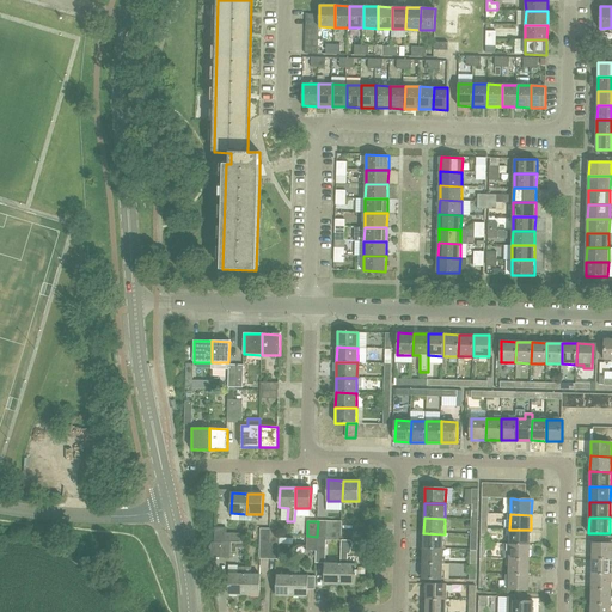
[(318,521),(317,537),(326,537),(326,531),(326,521),(318,521)]
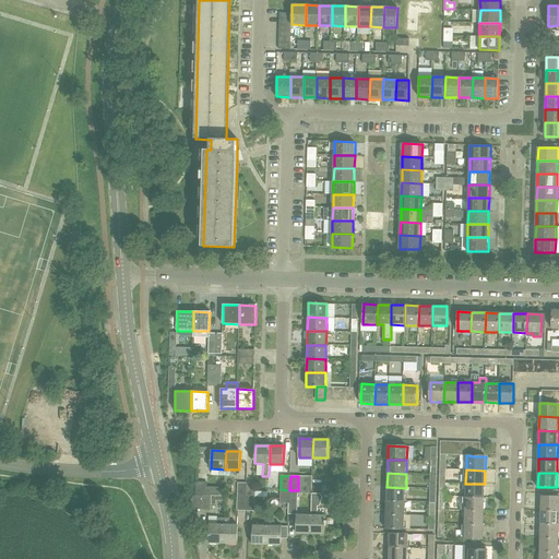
[(197,496),(203,496),(205,496),(205,482),(197,482),(197,496)]
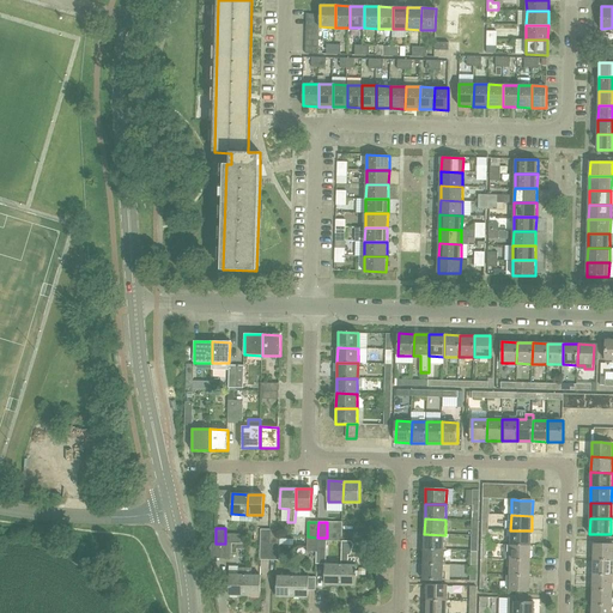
[(261,529),(261,545),(271,545),(271,530),(261,529)]
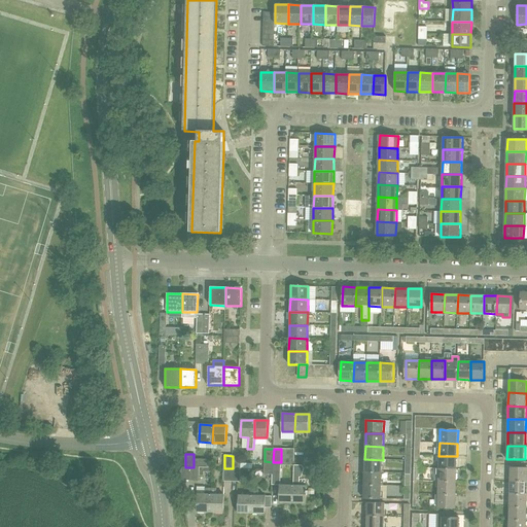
[(241,456),(233,456),(233,468),(241,468),(241,456)]
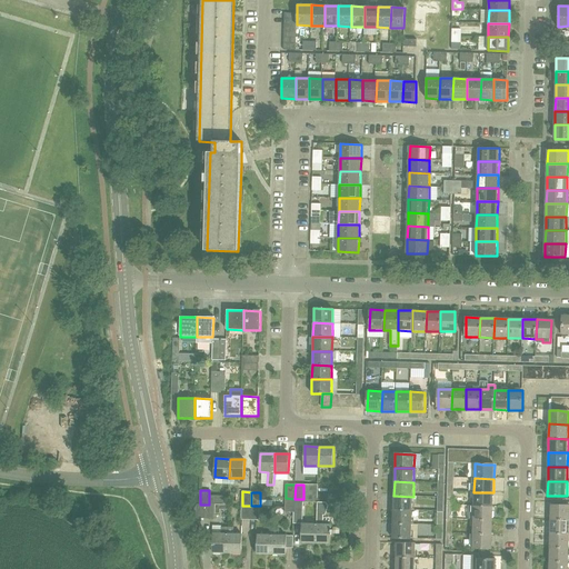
[(473,492),(473,507),(492,507),(493,492),(473,492)]
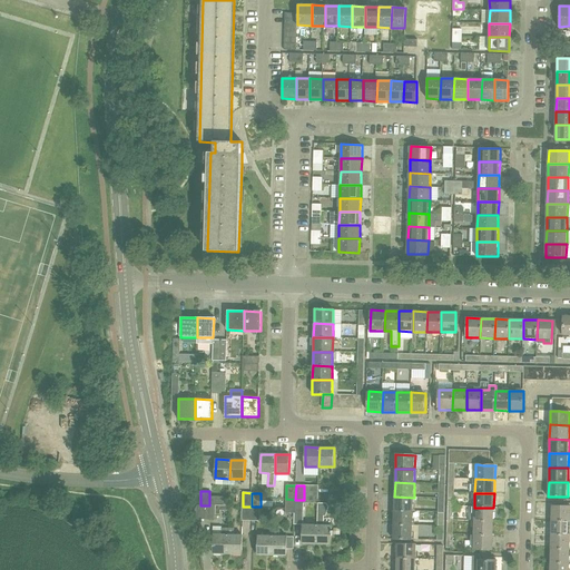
[(304,494),(304,500),(304,503),(317,503),(317,494),(304,494)]
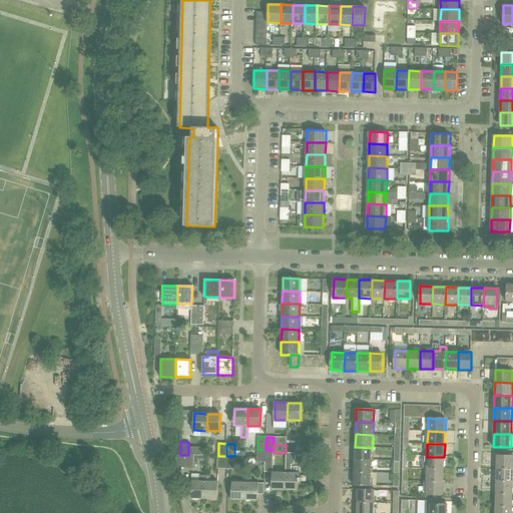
[(372,460),(373,448),(355,447),(355,460),(372,460)]
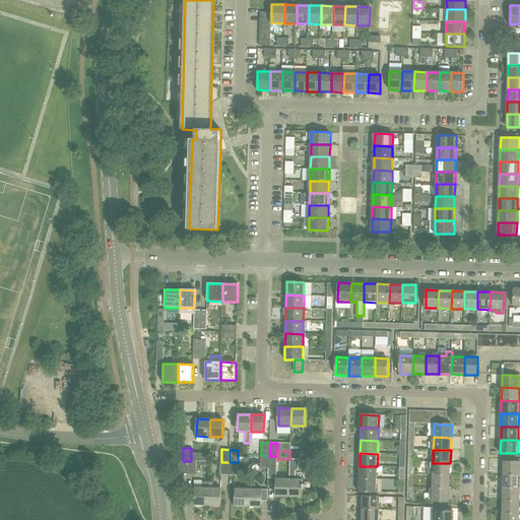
[(269,456),(261,455),(260,468),(269,468),(269,456)]
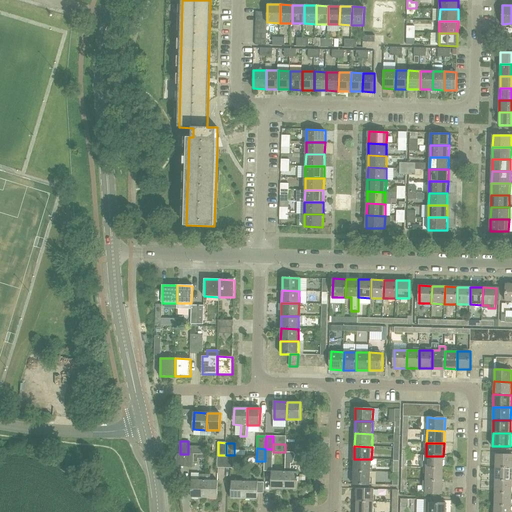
[(273,449),(265,449),(265,461),(273,461),(273,452),(273,449)]
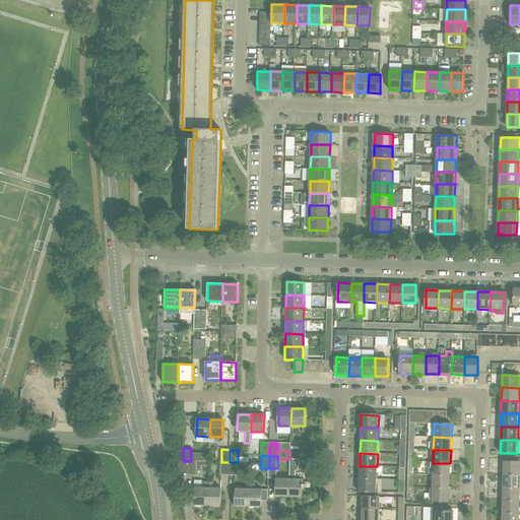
[(289,459),(289,479),(289,497),(303,497),(303,486),(304,486),(304,484),(303,484),(303,479),(296,479),(296,470),(297,470),(298,468),(299,468),(300,462),(299,460),(289,459)]
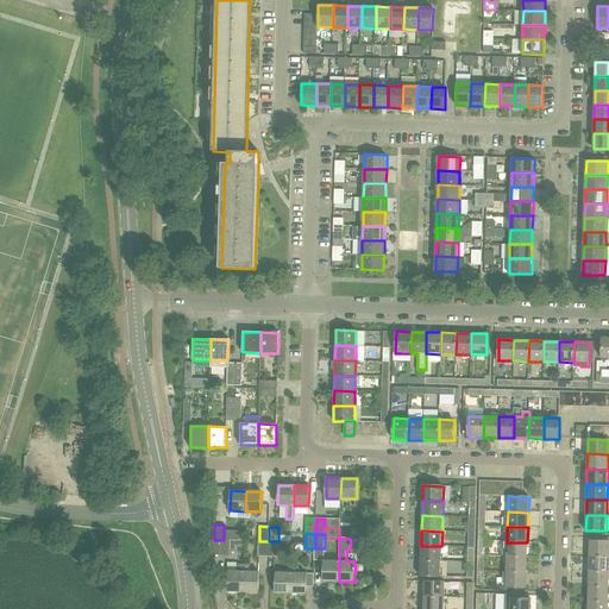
[(245,540),(224,540),(221,540),(220,556),(230,556),(231,551),(236,551),(236,546),(244,546),(245,540)]
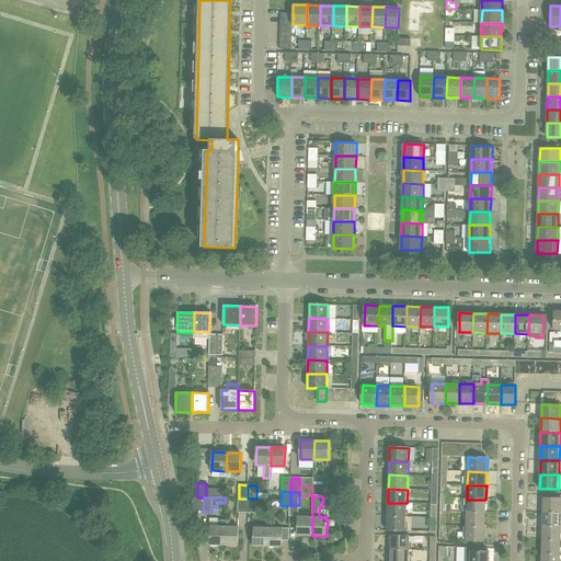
[(239,513),(248,513),(248,499),(239,499),(239,513)]
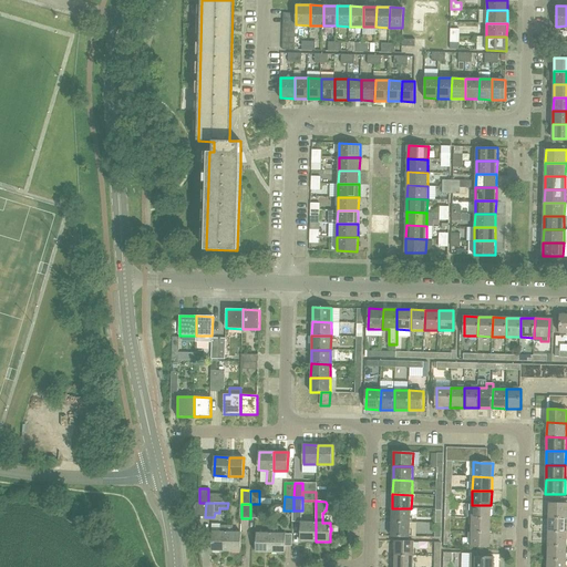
[(259,504),(250,504),(250,518),(259,518),(259,504)]
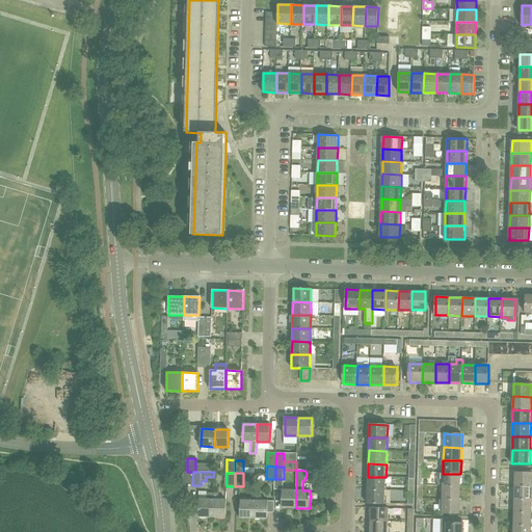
[(437,486),(443,486),(460,487),(460,474),(443,474),(437,473),(437,486)]
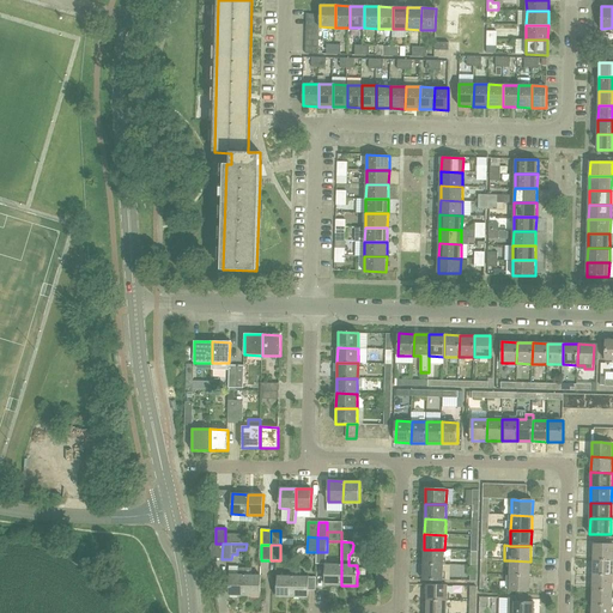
[(612,545),(593,545),(593,559),(612,559),(612,545)]
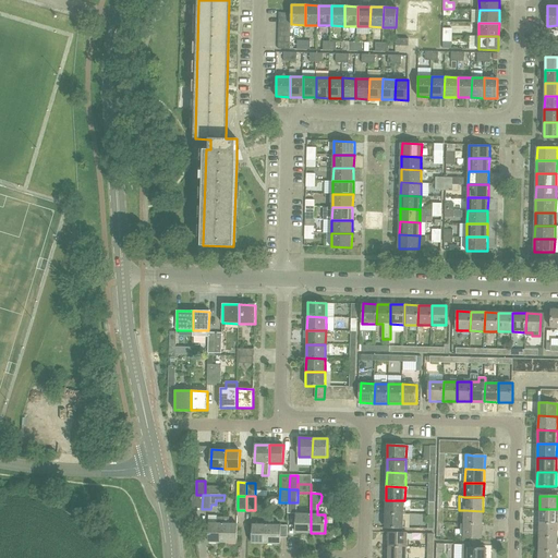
[(386,500),(385,513),(404,514),(404,500),(386,500)]
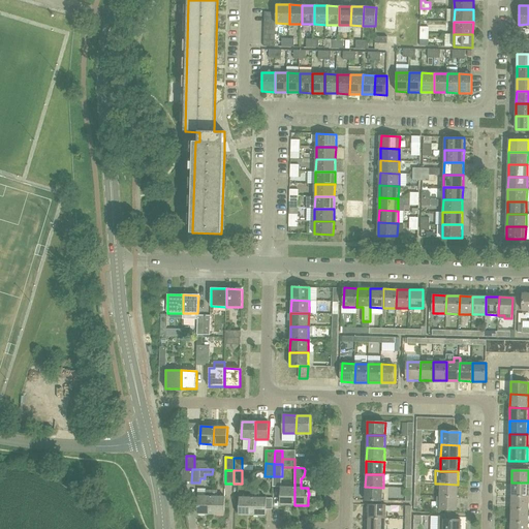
[(511,496),(528,495),(528,483),(511,483),(511,496)]
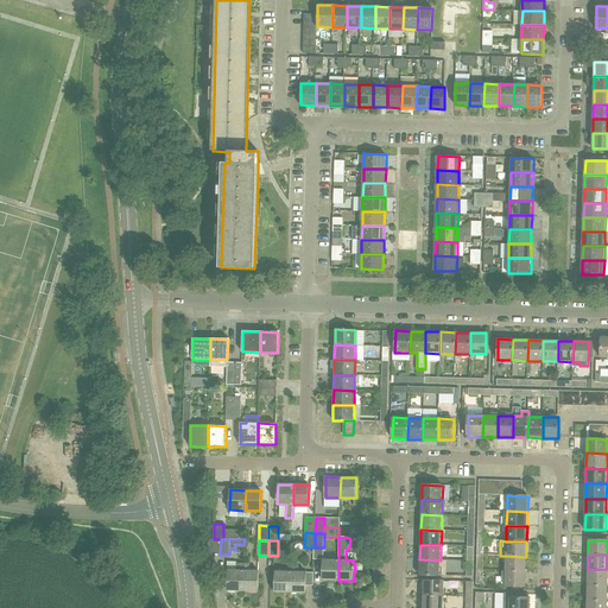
[(506,556),(505,570),(526,571),(526,557),(506,556)]
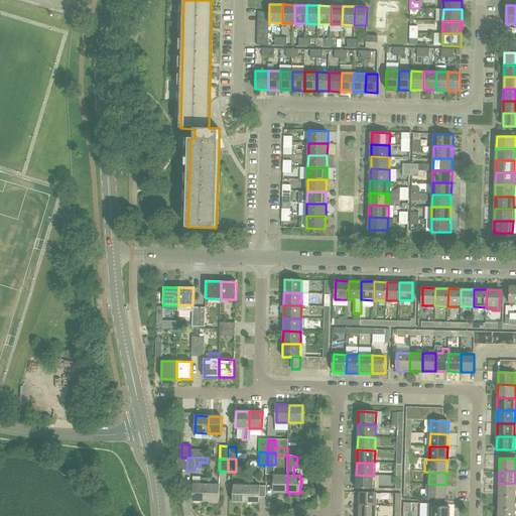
[(274,492),(287,493),(287,476),(274,475),(274,492)]
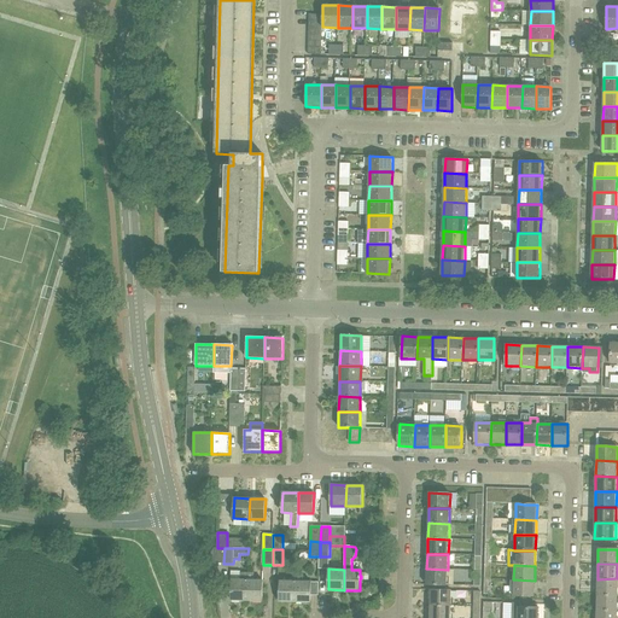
[(448,586),(448,570),(426,569),(426,584),(448,586)]
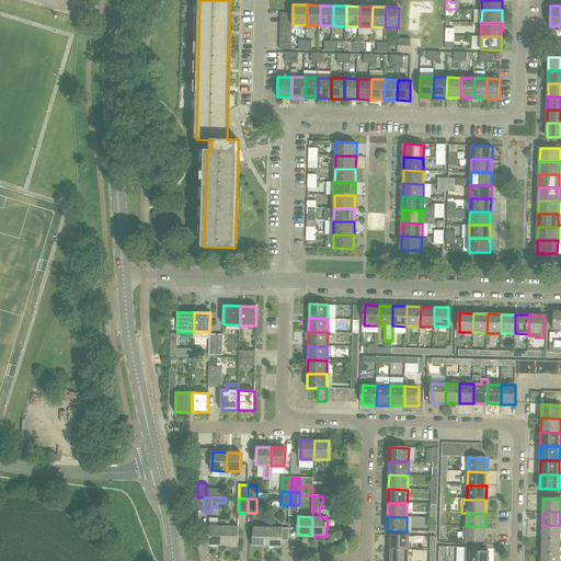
[(209,545),(224,545),(225,519),(219,519),(218,526),(210,526),(209,545)]
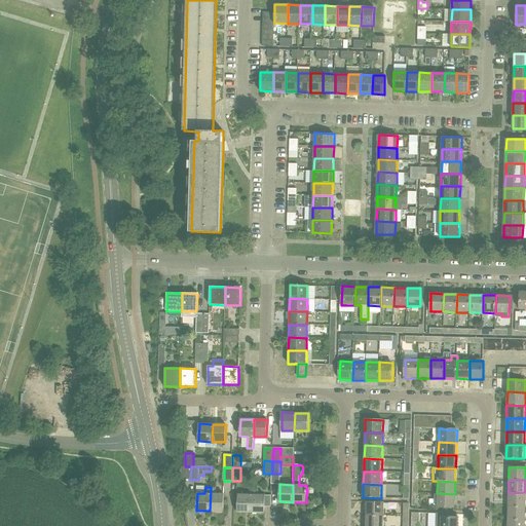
[(216,488),(211,487),(210,511),(223,512),(224,494),(216,493),(216,488)]
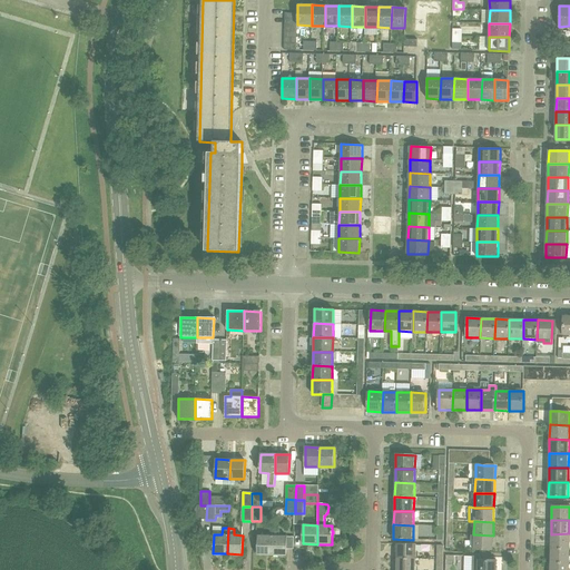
[(287,537),(279,537),(279,530),(273,530),(273,536),(273,554),(286,556),(287,537)]
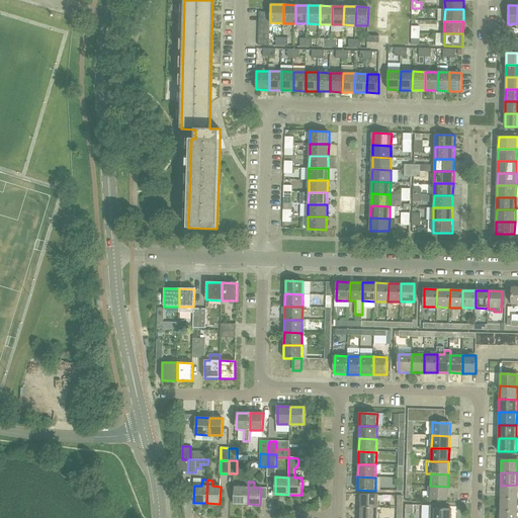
[(517,485),(501,486),(501,498),(517,499),(517,495),(517,485)]
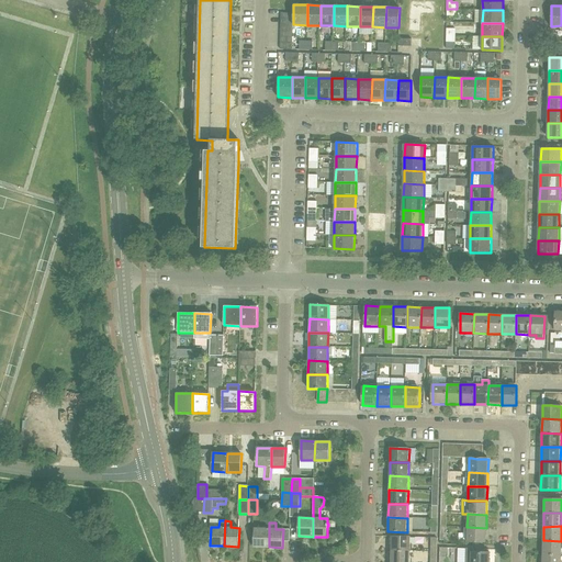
[(485,542),(486,528),(467,527),(467,542),(485,542)]
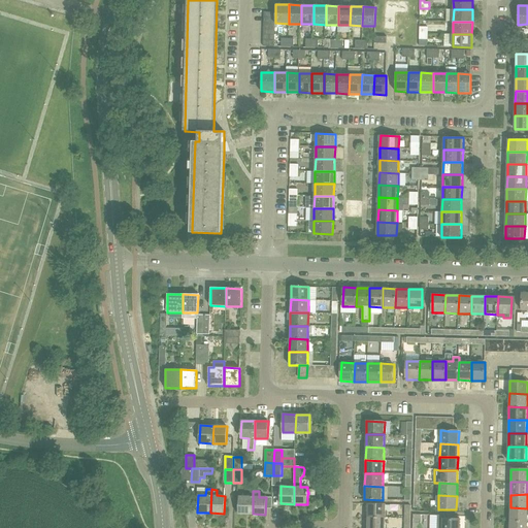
[(238,514),(253,514),(253,496),(239,496),(238,514)]
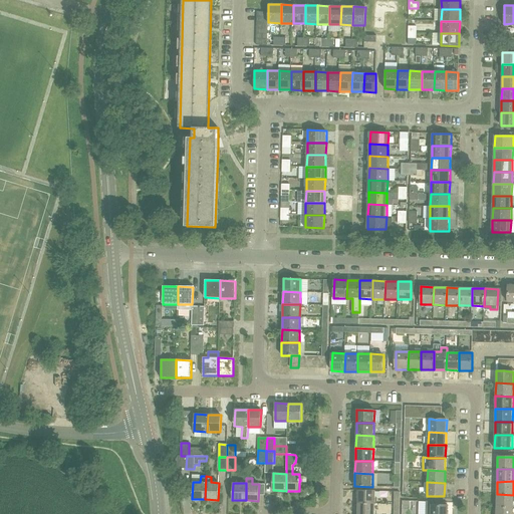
[(375,491),(358,491),(358,504),(375,504),(375,491)]
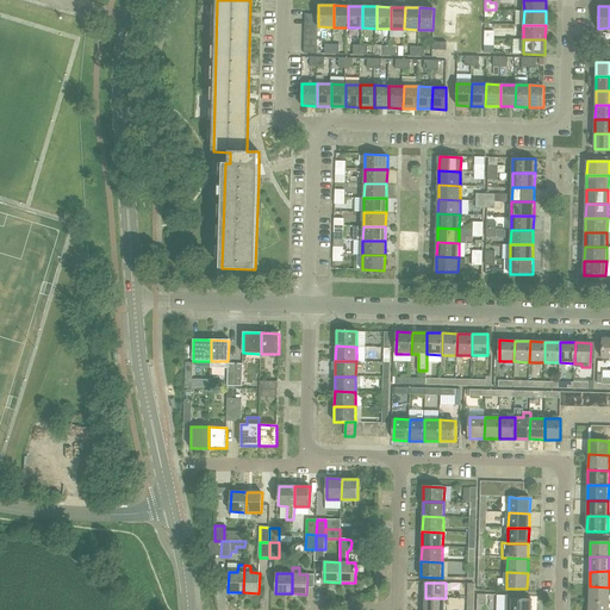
[(589,602),(609,602),(609,587),(590,586),(589,602)]
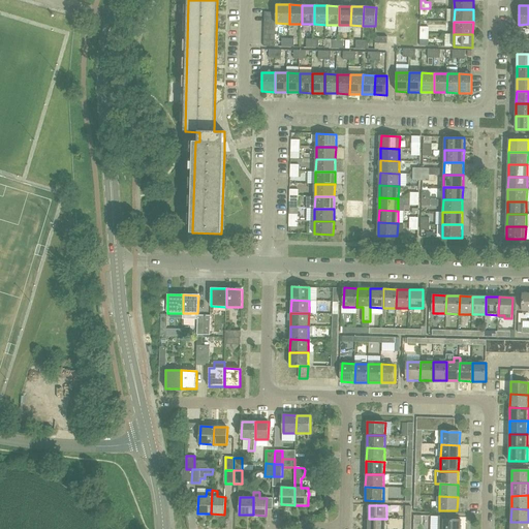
[(437,528),(461,528),(462,521),(446,520),(446,517),(438,517),(437,528)]
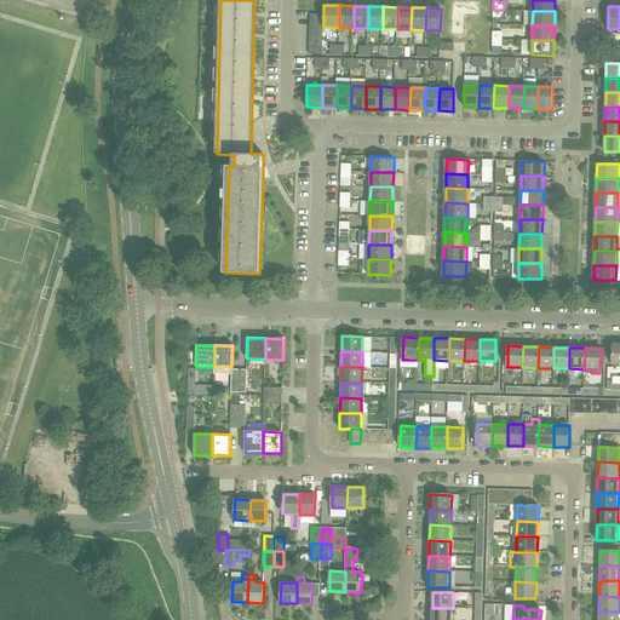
[(432,608),(431,619),(452,619),(453,608),(432,608)]
